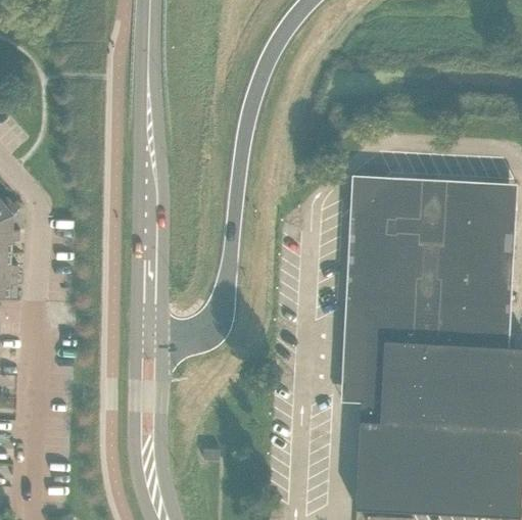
[(513,247),(514,228),(475,184),(392,180),(349,219),(345,300),(365,322),(364,342),(369,343),(368,353),(373,353),(371,393),(366,393),(366,403),(360,403),(354,511),(520,519),(521,471),(521,349),(508,349),(513,247)]
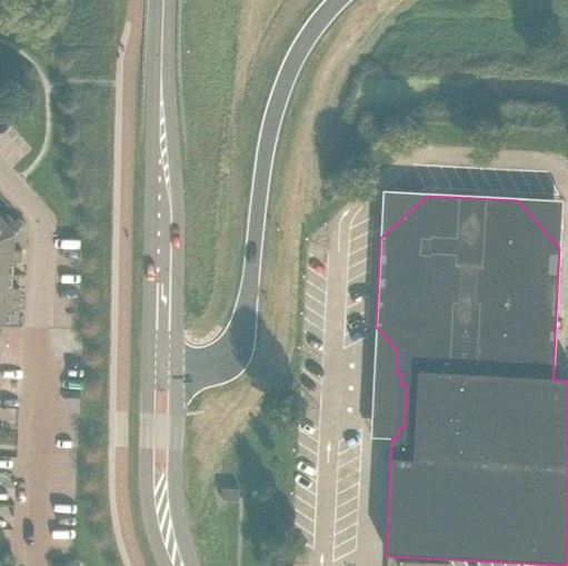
[(8,229),(0,220),(0,252),(12,254),(13,236),(20,229),(15,222),(8,229)]
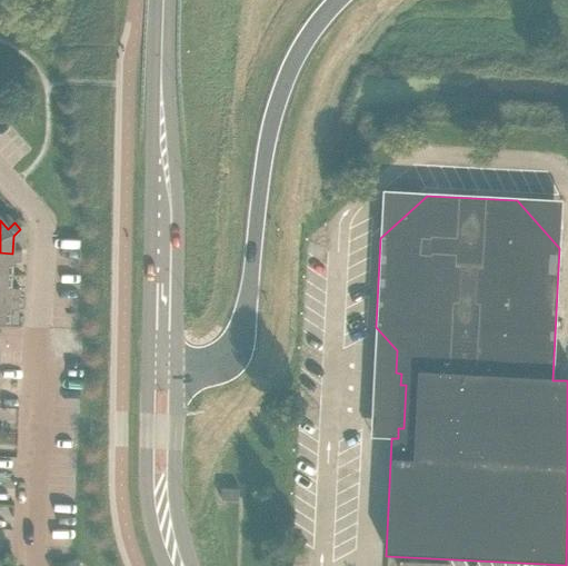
[(20,254),(12,254),(0,252),(0,277),(11,278),(11,265),(19,265),(20,254)]
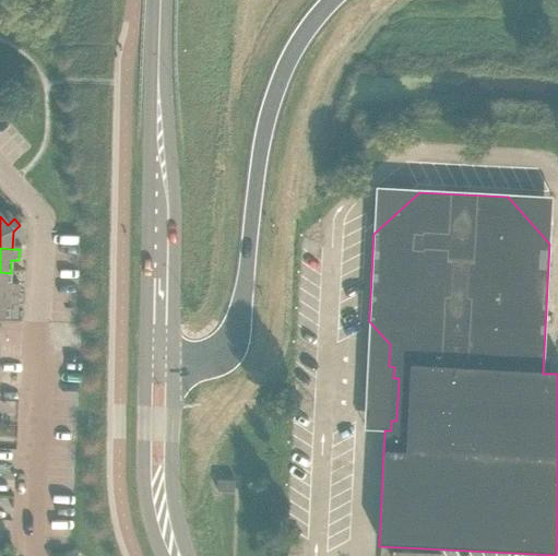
[(10,286),(11,273),(0,272),(0,295),(16,297),(18,286),(10,286)]
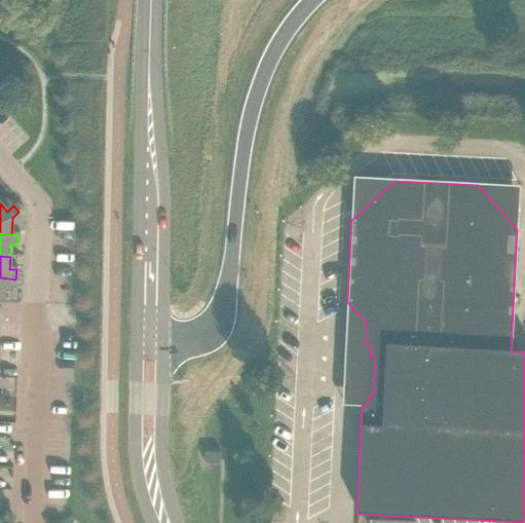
[(15,289),(15,279),(0,277),(0,301),(7,301),(8,289),(15,289)]
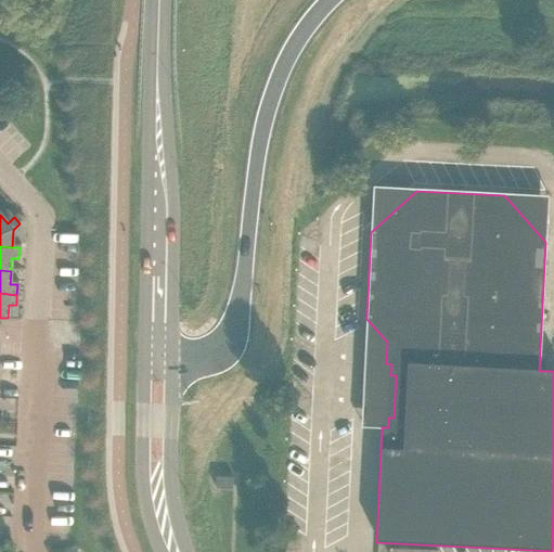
[(231,491),(232,479),(215,479),(214,490),(231,491)]
